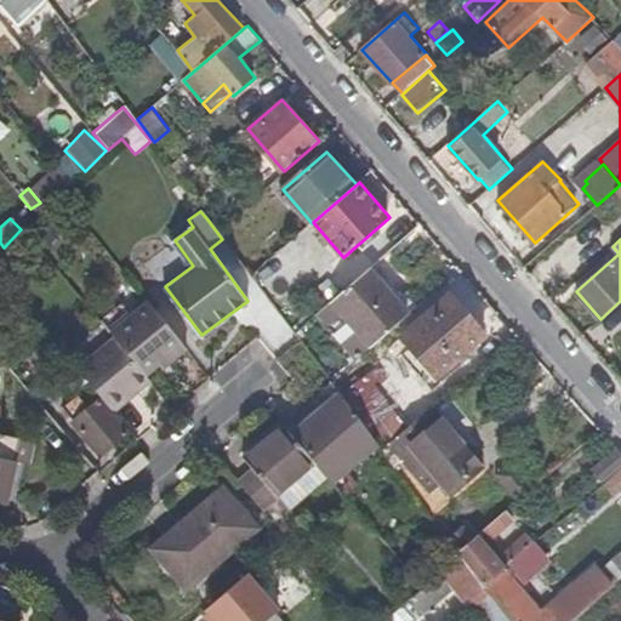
[(372,266),(330,303),(370,348),(412,312),(372,266)]
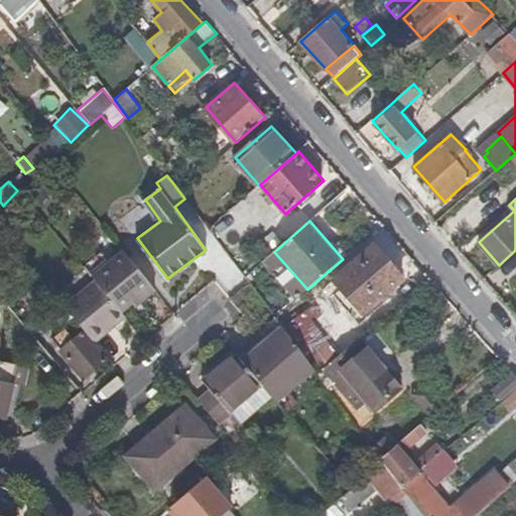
[(404,278),(374,244),(335,279),(365,312),(404,278)]
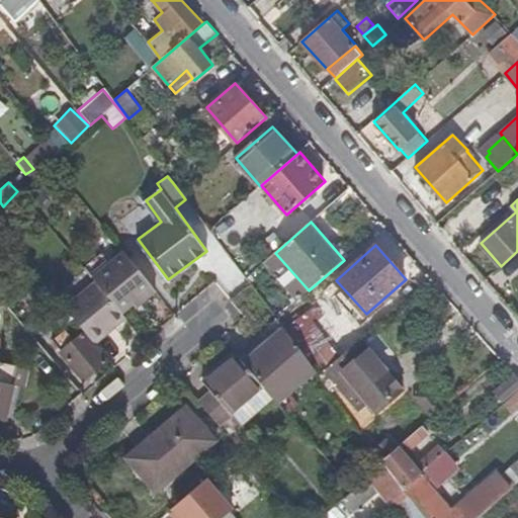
[(143,301),(154,291),(120,253),(91,278),(119,313),(139,296),(143,301)]
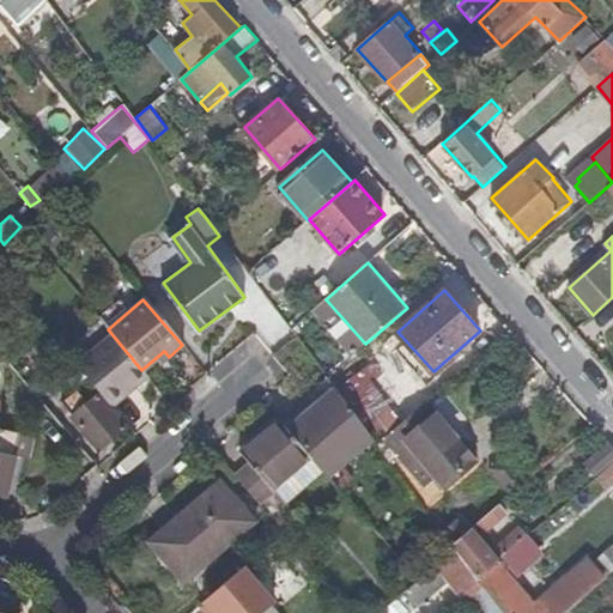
[(83,374),(111,407),(145,376),(111,337),(77,365),(83,374)]
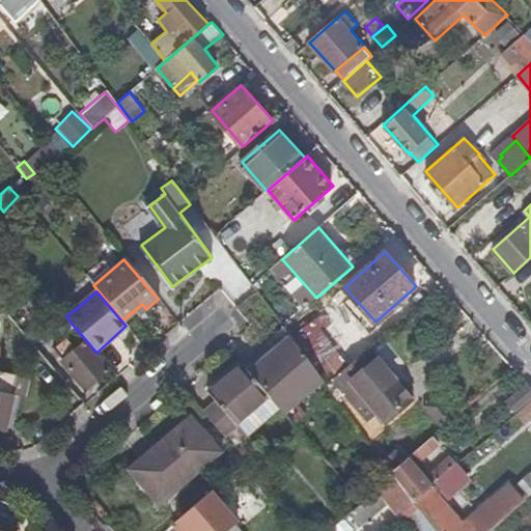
[(62,332),(72,324),(66,316),(60,309),(51,318),(62,332)]
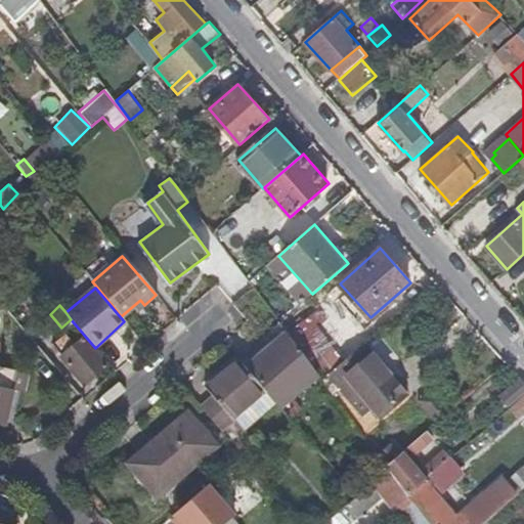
[(320,370),(341,357),(312,314),(292,328),(320,370)]
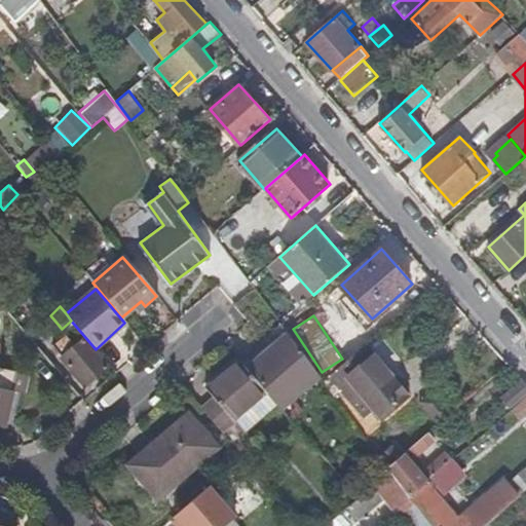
[(77,382),(100,363),(77,335),(54,354),(77,382)]
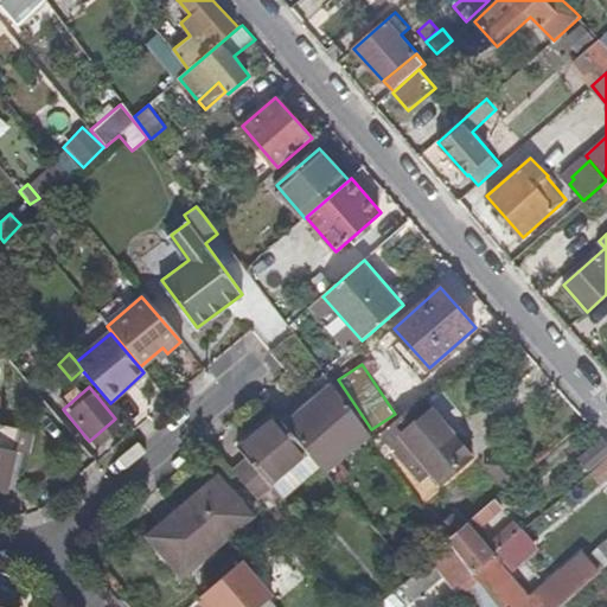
[(323,472),(368,435),(332,388),(283,426),(307,453),(323,472)]
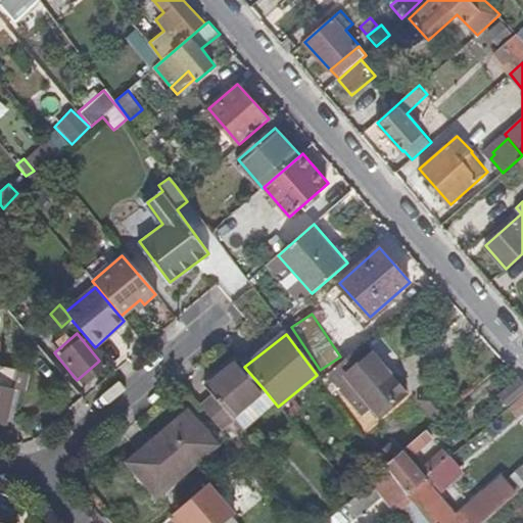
[(363,347),(329,376),(364,417),(373,408),(380,417),(407,393),(373,352),(369,357),(363,347)]
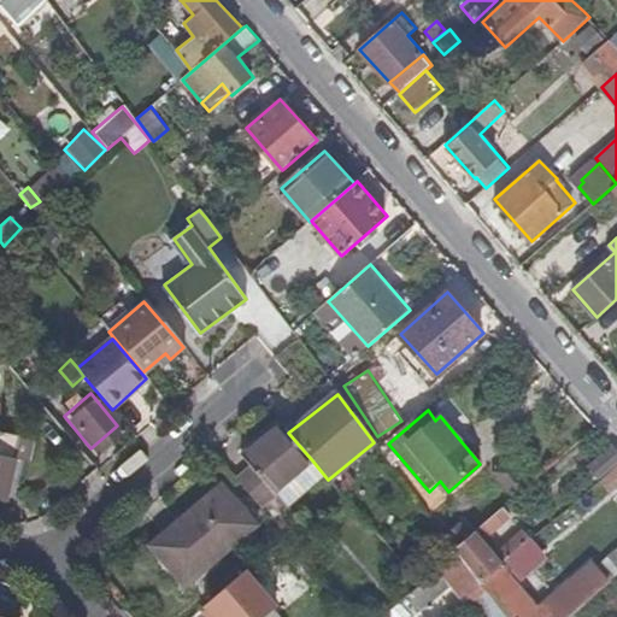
[(271,494),(312,460),(288,433),(280,424),(240,458),(271,494)]
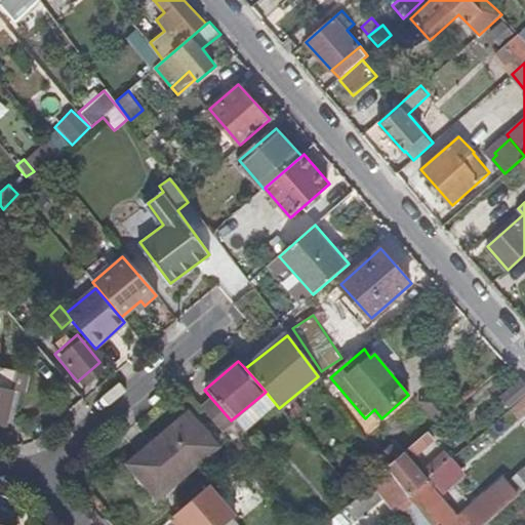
[(0,428),(4,429),(11,393),(0,390),(0,428)]
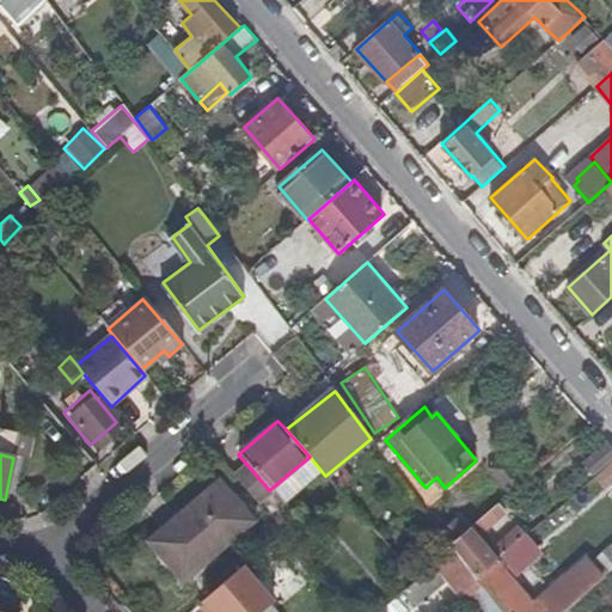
[(611,477),(611,460),(599,472),(607,482),(611,477)]
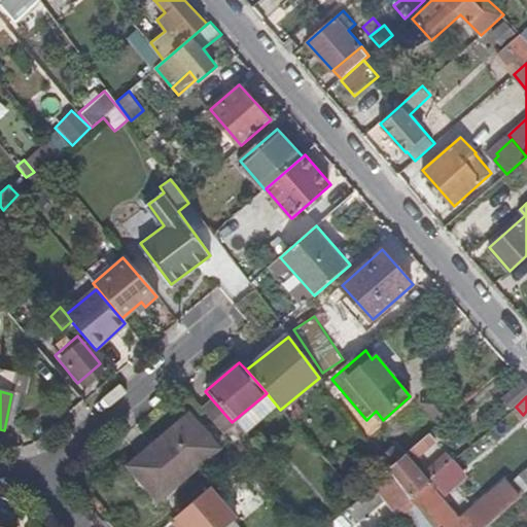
[(526,418),(526,411),(523,415),(516,407),(514,410),(513,410),(523,422),(526,418)]
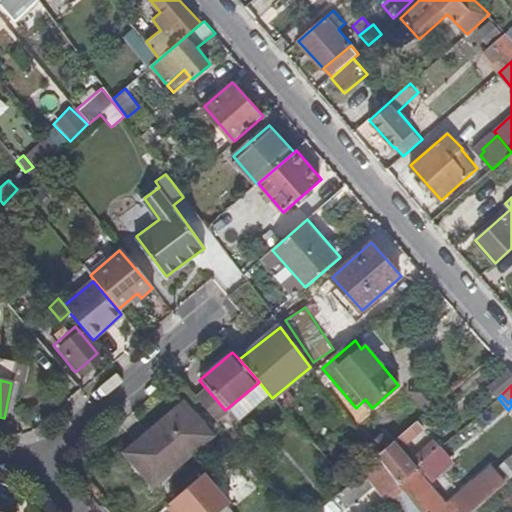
[(177,462),(210,435),(181,401),(122,450),(148,482),(175,460),(177,462)]
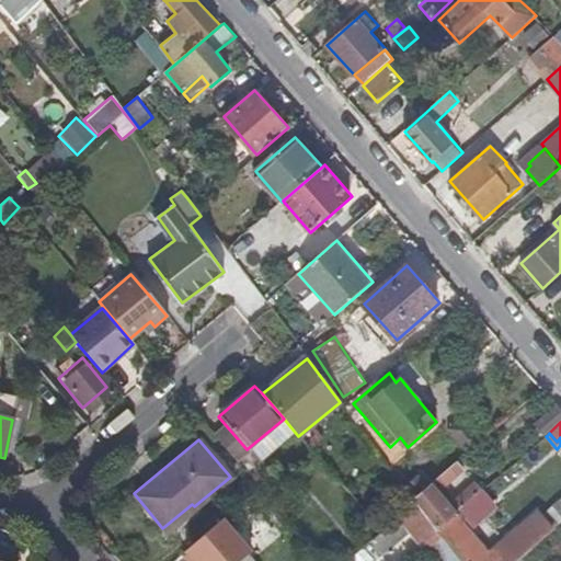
[(418,496),(415,499),(438,529),(457,513),(456,513),(483,489),(477,481),(450,504),(438,489),(465,466),(459,460),(430,487),(418,496)]
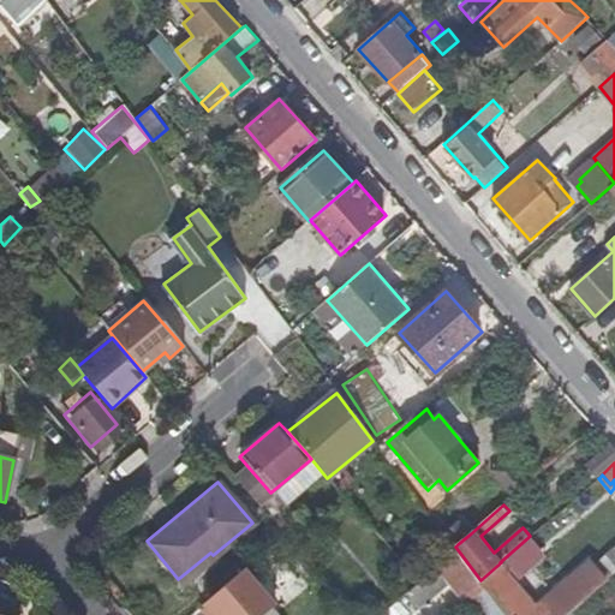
[(471,533),(460,520),(447,532),(458,544),(471,533)]
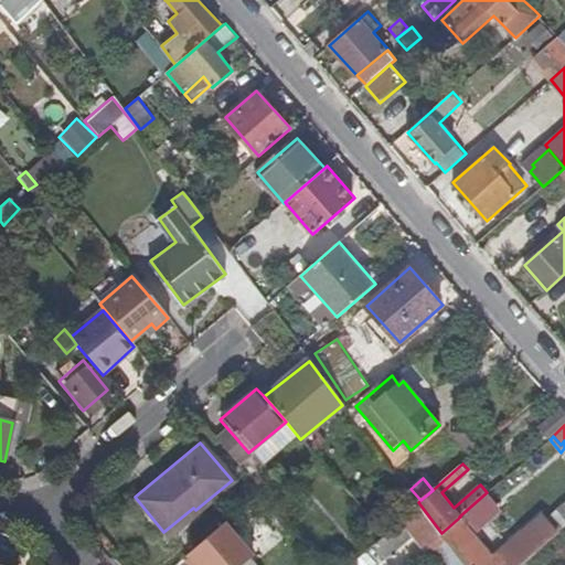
[(490,492),(476,503),(481,510),(492,522),(505,510),(490,492)]
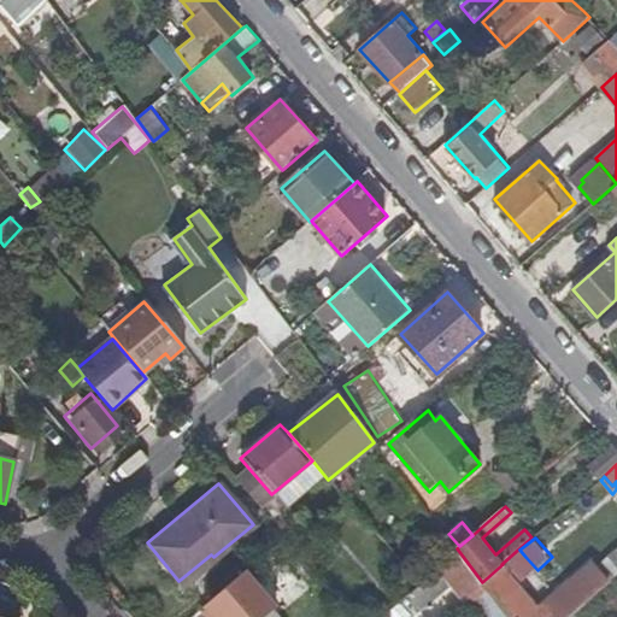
[(503,564),(482,582),(512,616),(569,616),(598,593),(616,576),(616,548),(598,565),(593,560),(539,606),(510,573),(522,563),(521,562),(515,554),(503,564)]
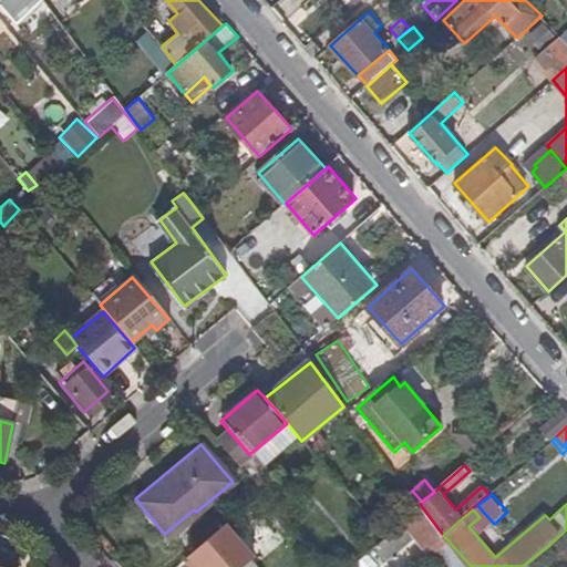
[(477,505),(473,509),(478,516),(483,512),(477,505)]
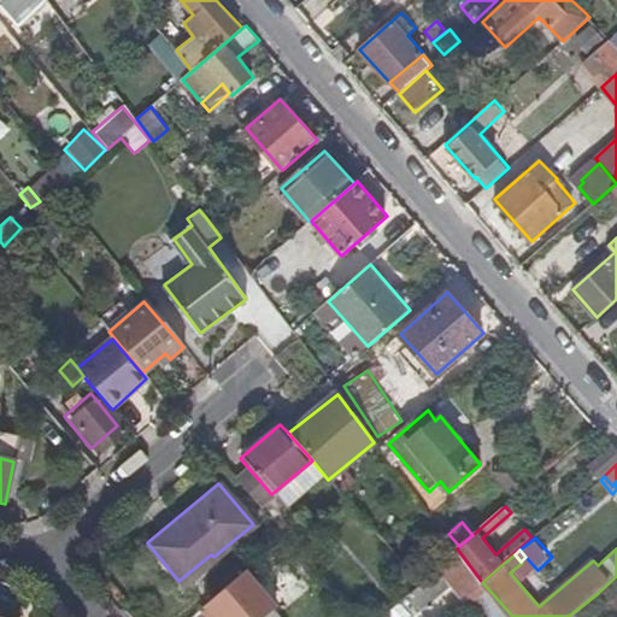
[(466,610),(485,594),(457,554),(418,587),(406,597),(417,612),(448,587),(466,610)]
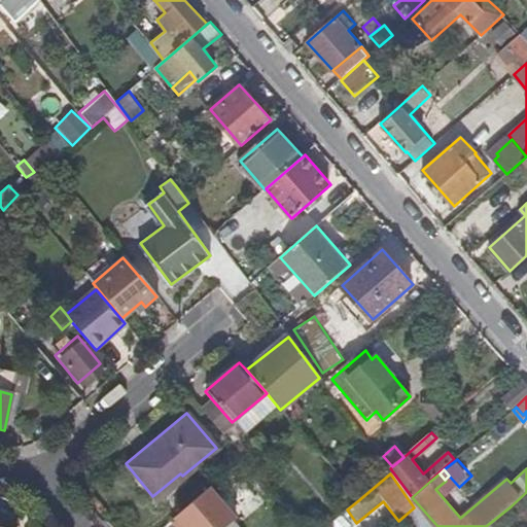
[(206,487),(167,522),(172,526),(223,526),(235,518),(206,487)]
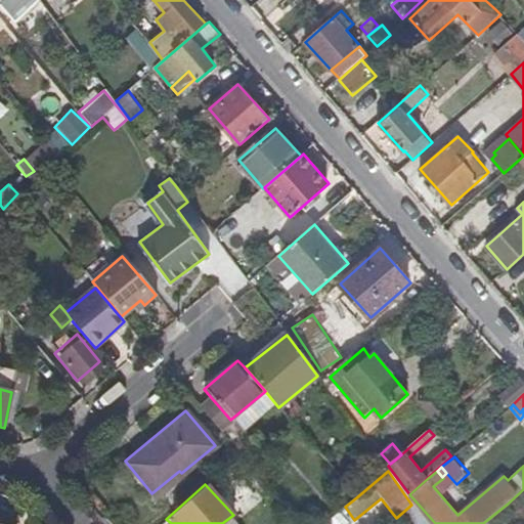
[(483,523),(512,523),(520,517),(508,504),(483,523)]
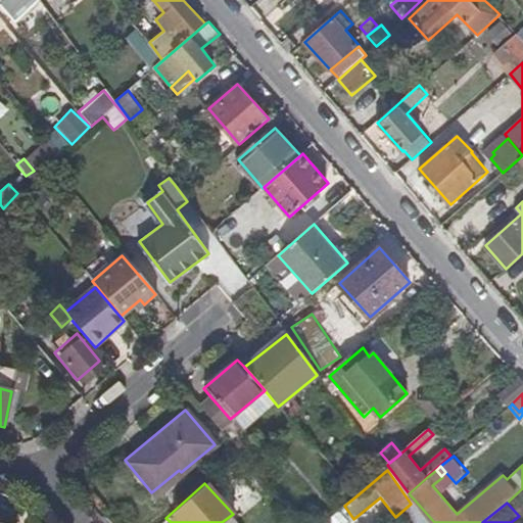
[(400,522),(426,522),(411,504),(395,517),(400,522)]
